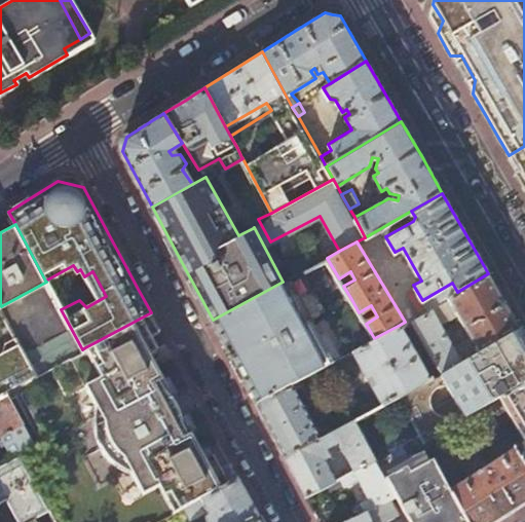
[(488,273),(457,292),(411,318),(441,370),(460,359),(440,323),(457,312),(471,335),(461,340),(469,355),(519,326),(504,302),(488,273)]
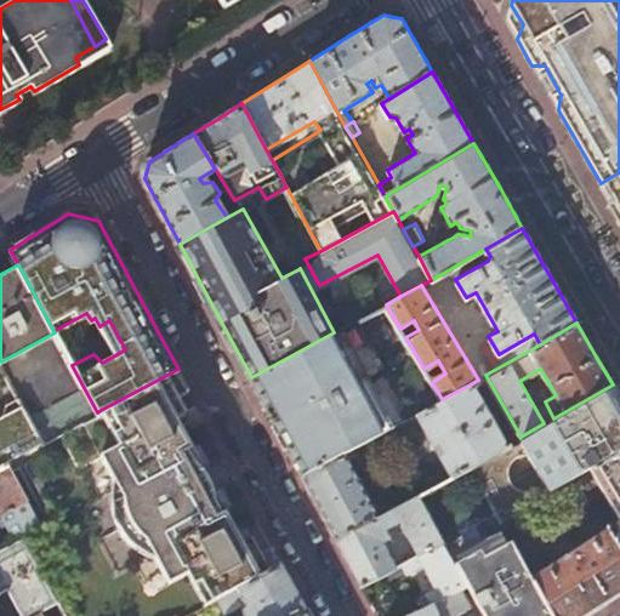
[(334,332),(251,377),(274,418),(278,427),(370,377),(345,328),(334,332)]
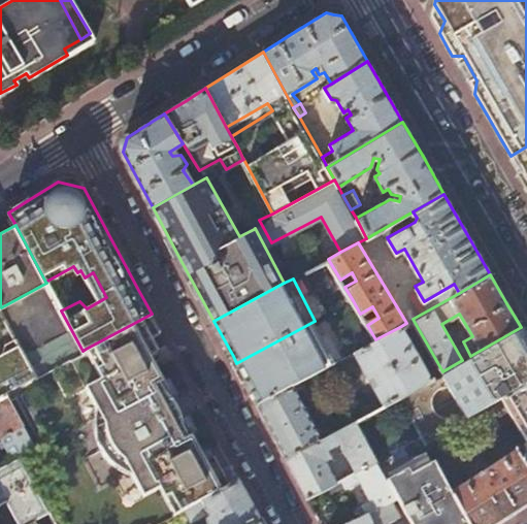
[(106,338),(86,349),(102,380),(88,388),(101,412),(107,424),(98,429),(100,441),(105,453),(111,461),(118,465),(127,460),(131,467),(147,496),(169,485),(183,512),(187,510),(240,480),(232,463),(225,467),(216,450),(210,441),(203,447),(195,432),(187,417),(176,422),(166,401),(175,397),(165,377),(160,367),(167,362),(157,344),(153,336),(162,332),(152,314),(106,338)]
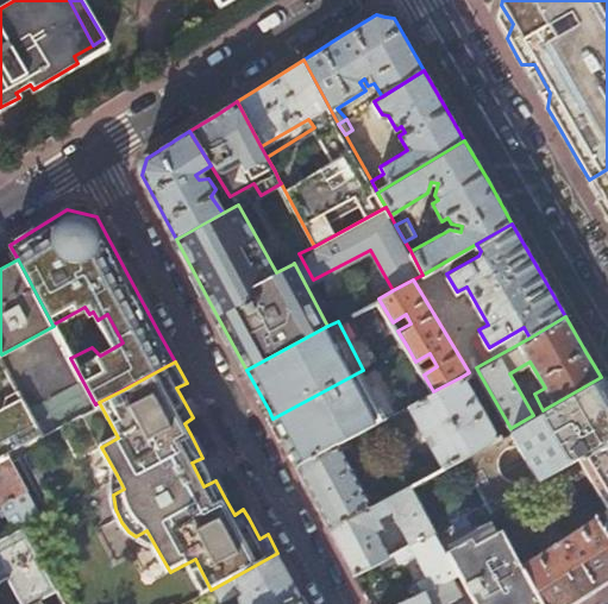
[(363,370),(273,419),(298,465),(339,442),(388,416),(363,370)]
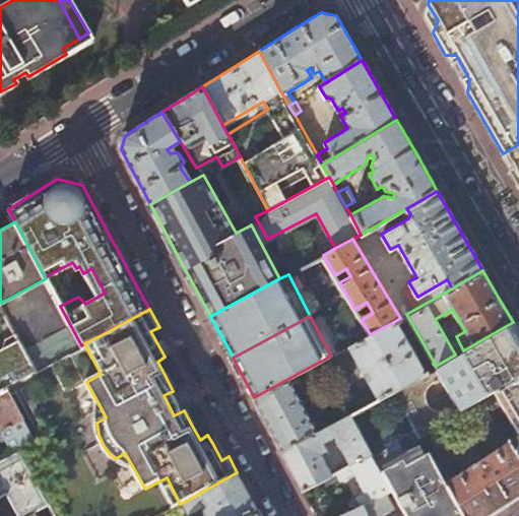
[(370,334),(348,346),(378,398),(395,389),(425,373),(395,321),(370,334)]
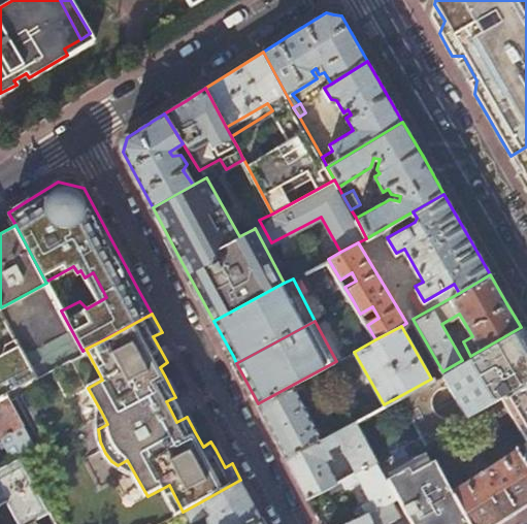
[(526,337),(521,327),(470,356),(462,360),(442,371),(431,379),(401,395),(421,431),(426,441),(526,384),(526,337)]
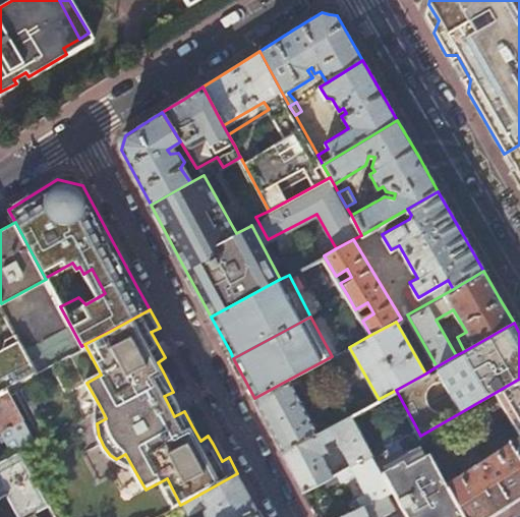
[(0,390),(6,387),(37,370),(16,333),(6,339),(2,348),(0,348),(0,390)]
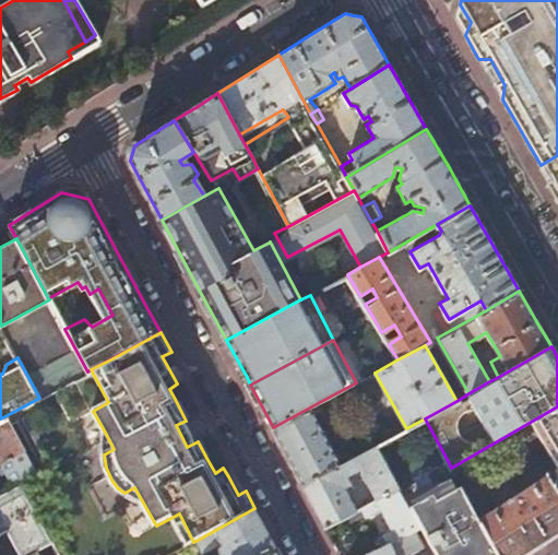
[(342,464),(311,406),(273,427),(304,485),(342,464)]
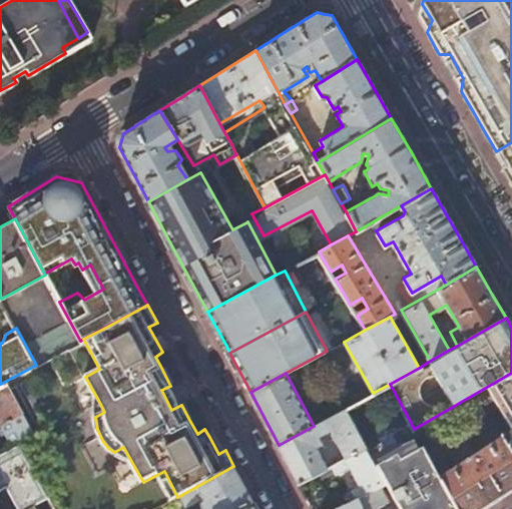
[(511,373),(414,429),(457,508),(482,508),(511,490),(511,373)]
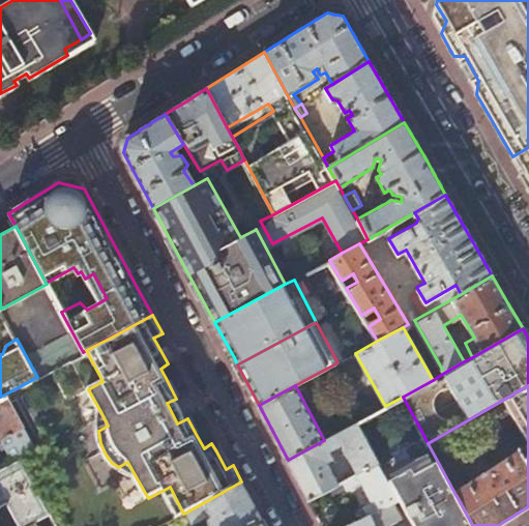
[(0,437),(13,462),(18,459),(36,448),(6,393),(0,397),(0,437)]
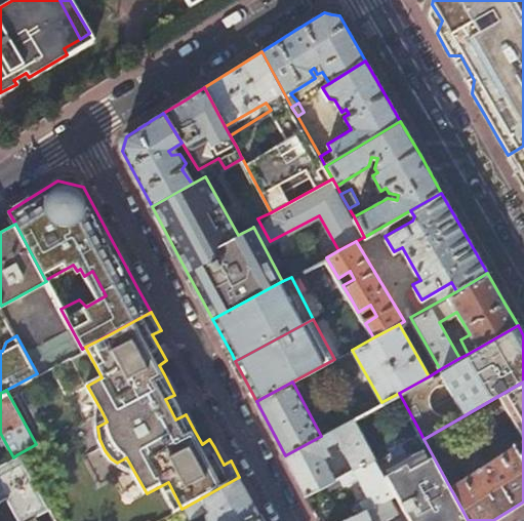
[(321,436),(285,455),(307,494),(340,476),(337,471),(333,474),(324,457),(337,449),(335,446),(336,441),(338,439),(351,463),(343,467),(346,473),(375,457),(354,417),(336,428),(331,430),(321,436)]
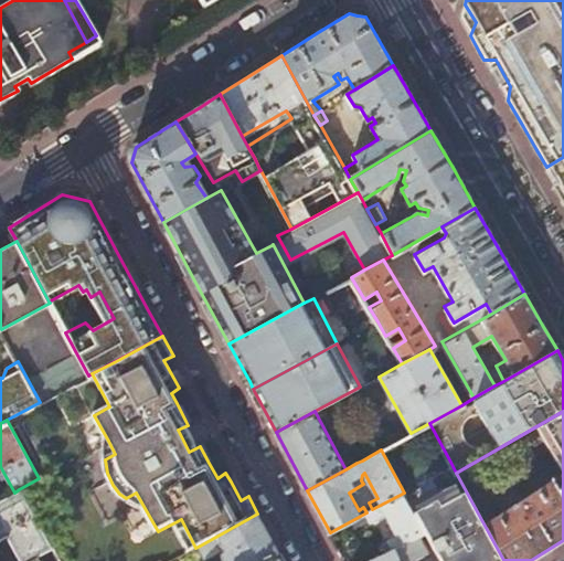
[(503,560),(456,473),(450,462),(432,473),(438,484),(425,491),(421,483),(404,493),(425,531),(438,556),(440,560),(503,560)]
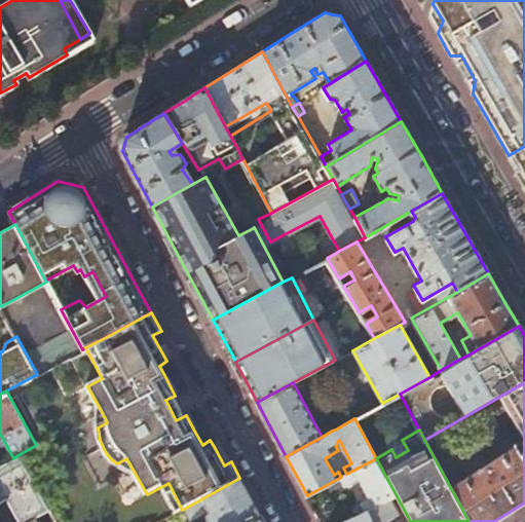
[(0,521),(29,521),(41,516),(49,511),(17,455),(13,458),(0,464),(0,521)]
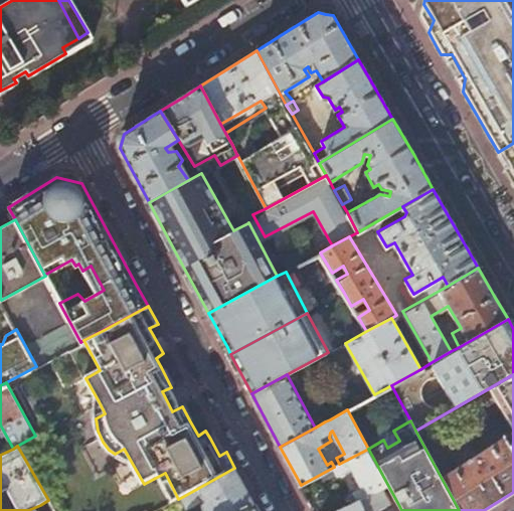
[(387,484),(368,449),(339,464),(334,467),(338,475),(351,468),(362,487),(354,491),(358,499),(381,487),(387,484)]
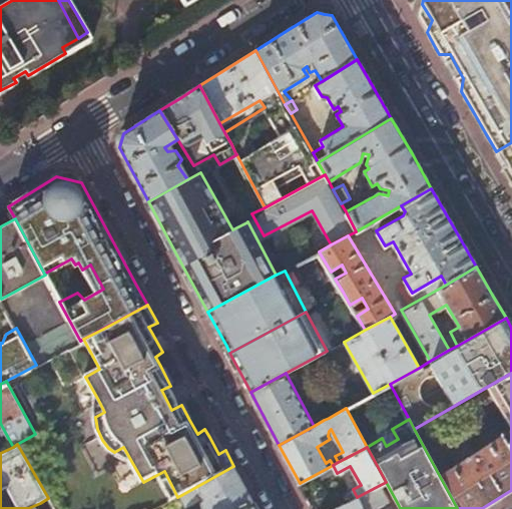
[(244,487),(233,466),(181,495),(188,508),(203,499),(206,504),(202,506),(203,508),(240,508),(253,502),(244,487)]
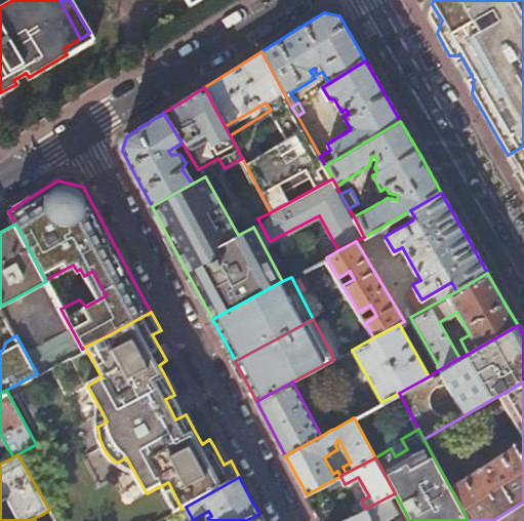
[(365,509),(343,520),(409,520),(407,516),(400,520),(381,520),(398,512),(389,496),(365,509)]
